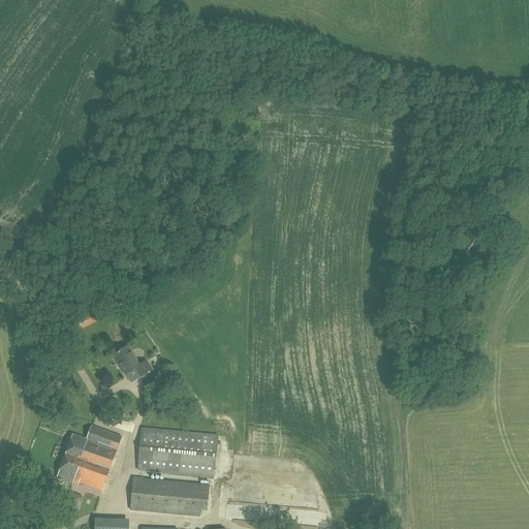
[(117,313),(131,305),(126,292),(111,300),(117,313)]
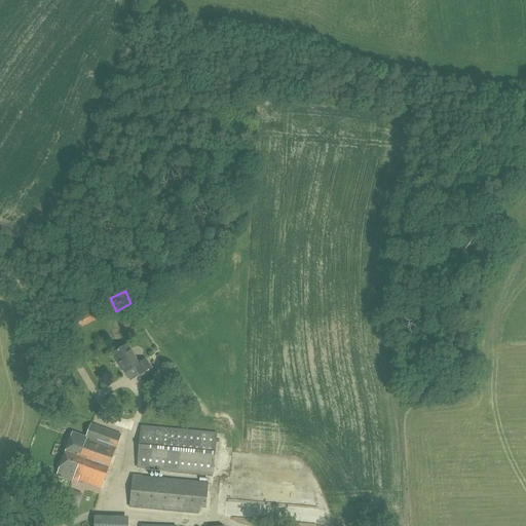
[(80,328),(103,317),(97,304),(74,315),(80,328)]
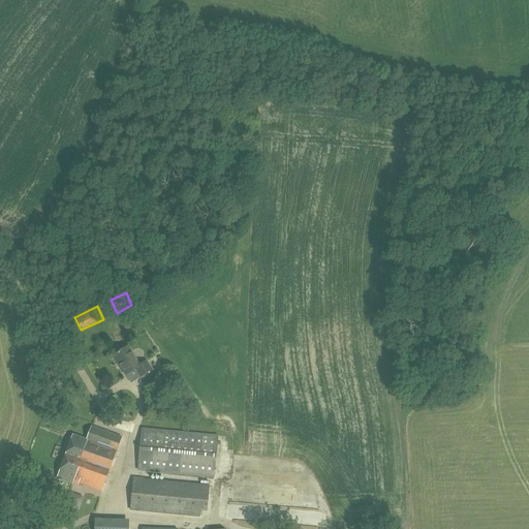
[(142,377),(152,370),(147,362),(141,366),(129,346),(114,355),(126,375),(136,369),(142,377)]
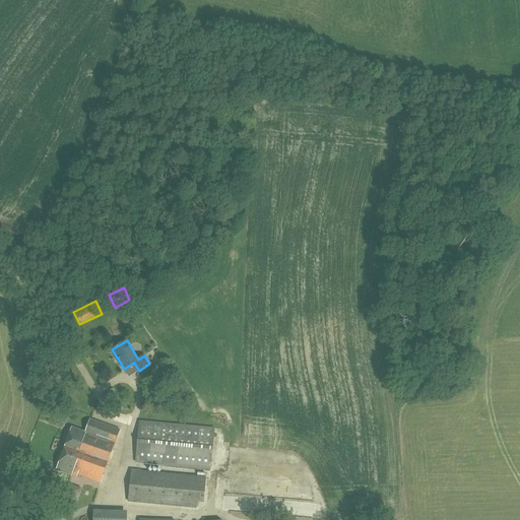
[(101,482),(120,430),(90,419),(85,433),(72,428),(56,469),(72,475),(73,472),(101,482)]
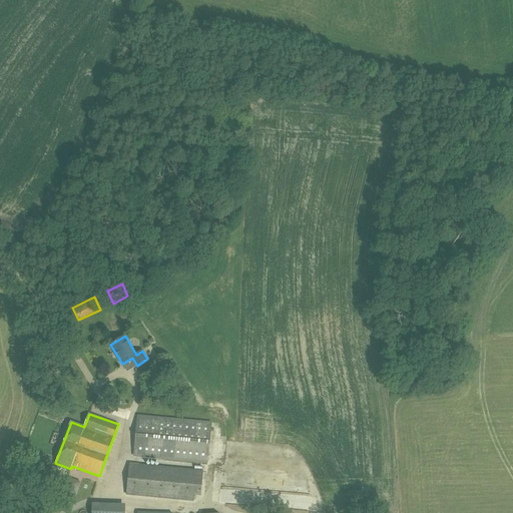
[(207,464),(211,422),(138,415),(134,457),(207,464)]
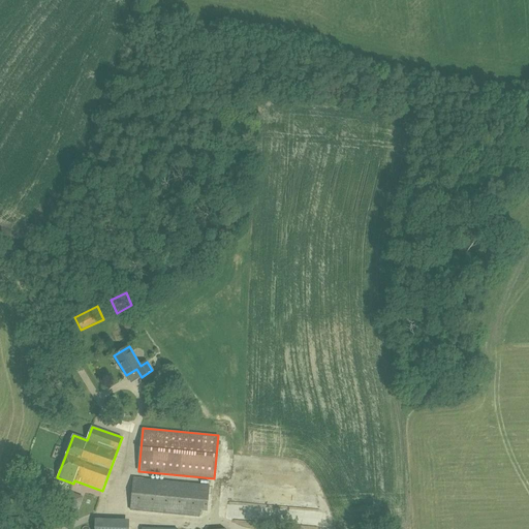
[(210,486),(133,478),(131,510),(199,517),(200,510),(207,511),(210,486)]
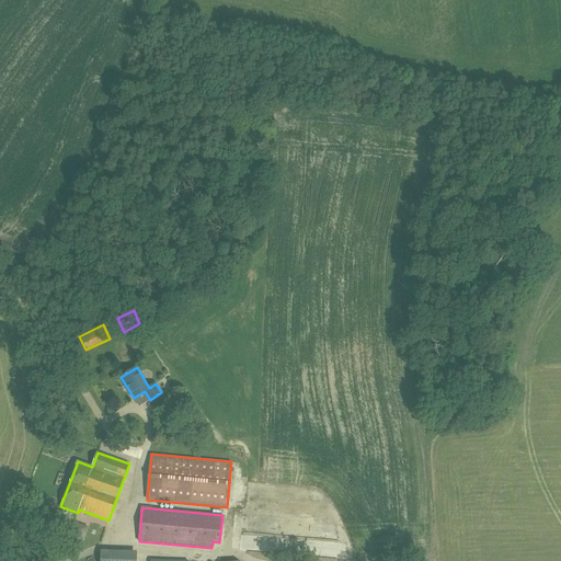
[(102,550),(101,560),(136,560),(137,551),(102,550)]
